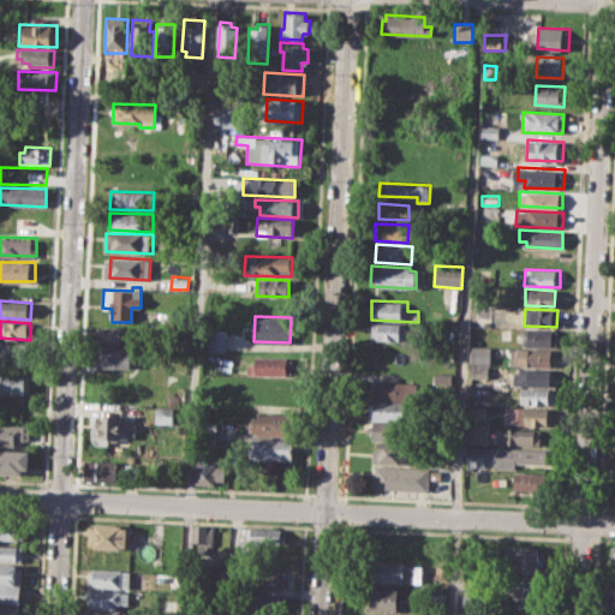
[(370,322),(406,324),(405,341),(369,339),(370,322)]
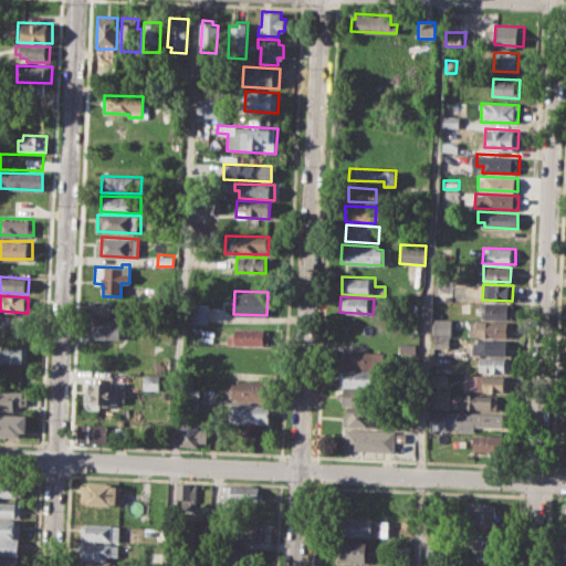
[(92,300),(126,302),(126,316),(91,315),(92,300)]
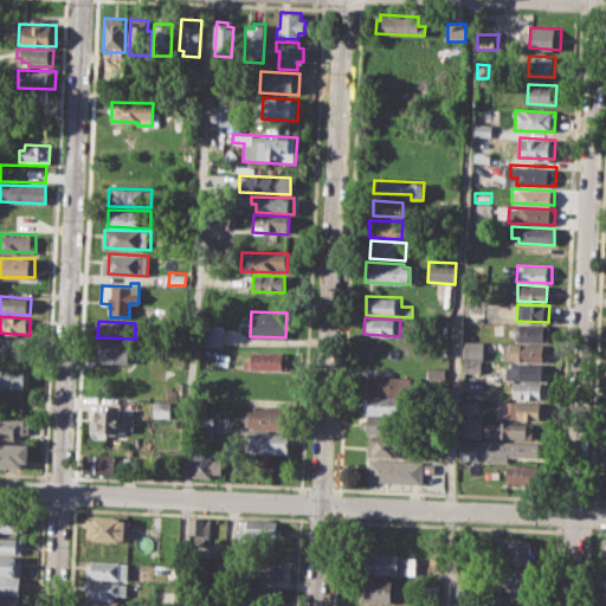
[(206,324),(224,326),(223,346),(205,345),(206,324)]
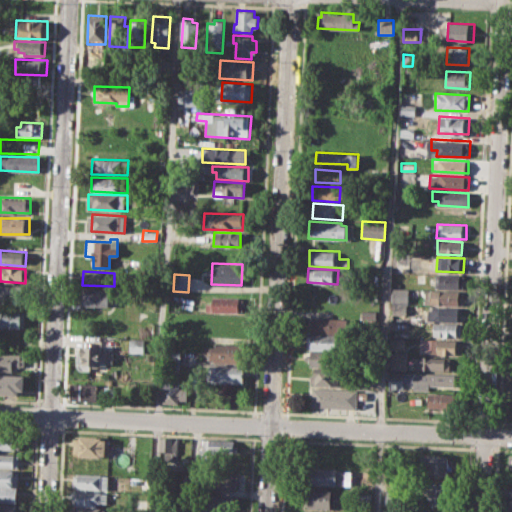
[(436,274),(463,275),(462,288),(435,287),(436,274)]
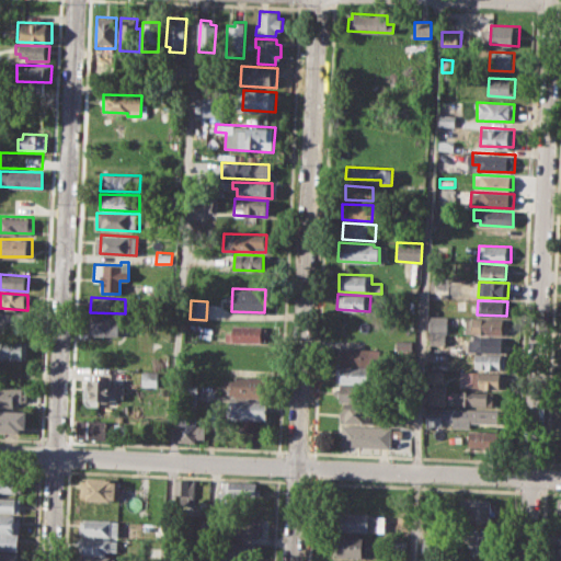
[(0,312),(29,315),(27,332),(0,330),(0,312)]
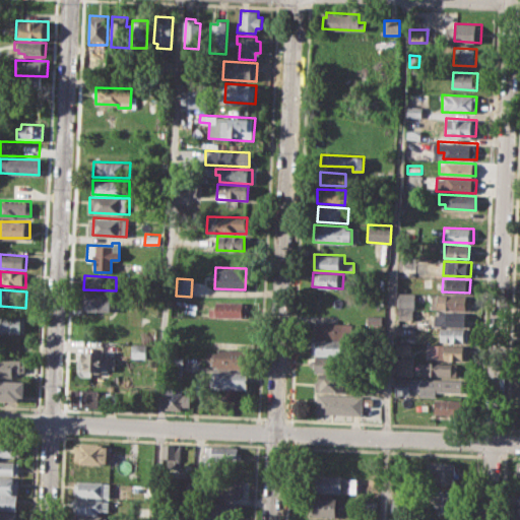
[(399,291),(414,291),(414,307),(398,306),(399,291)]
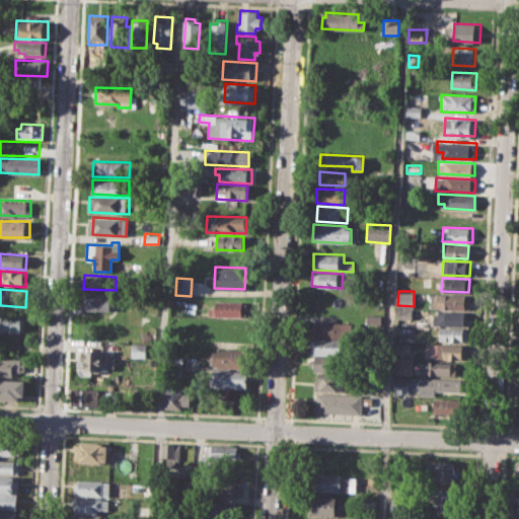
[(84,292),(110,293),(110,310),(83,309),(84,292)]
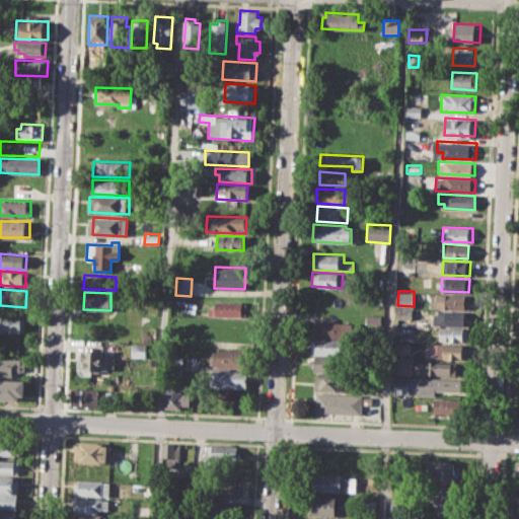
[(431,294),(468,295),(468,309),(430,307),(431,294)]
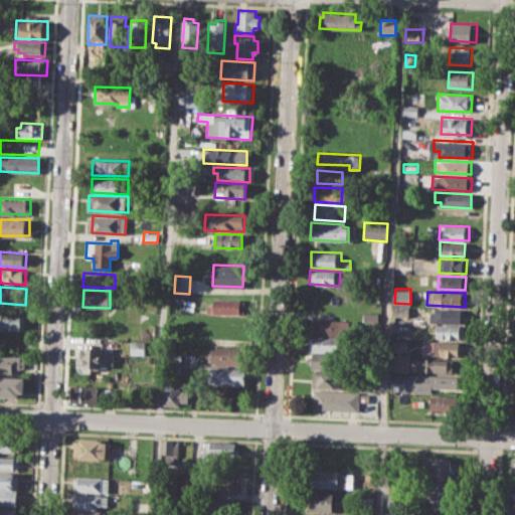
[(213,298),(243,299),(242,314),(206,312),(206,304),(212,305),(213,298)]
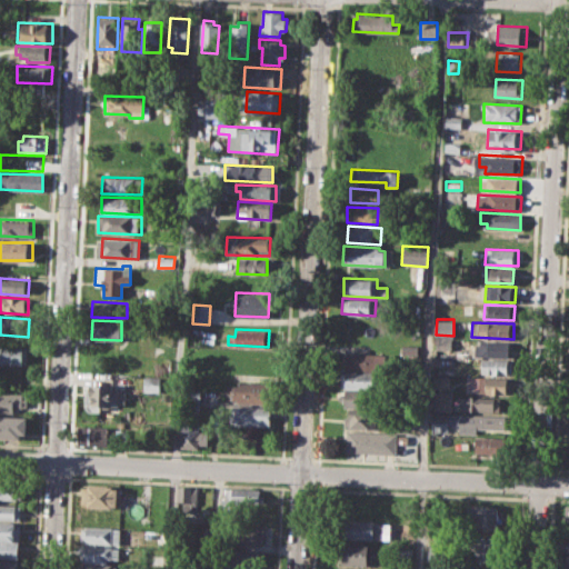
[(436,338),(451,338),(451,350),(436,350),(436,338)]
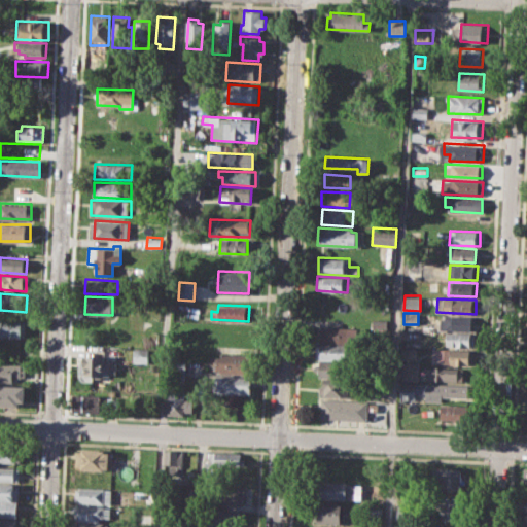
[(446,315),(477,316),(476,330),(438,328),(440,319),(446,319),(446,315)]
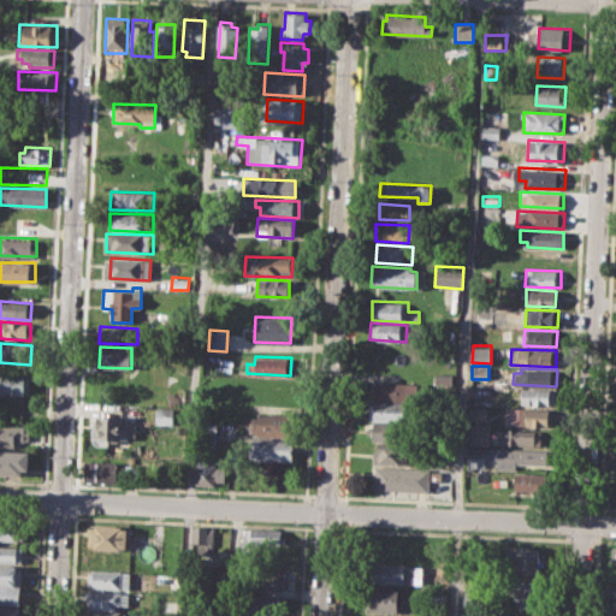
[(0,371),(31,372),(30,394),(0,394),(0,371)]
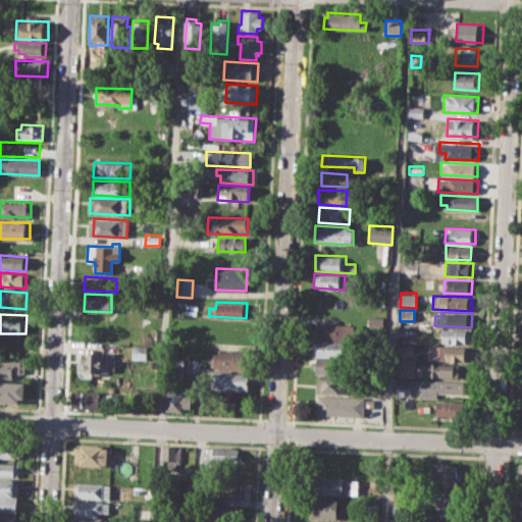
[(369,316),(385,317),(384,326),(368,325),(369,316)]
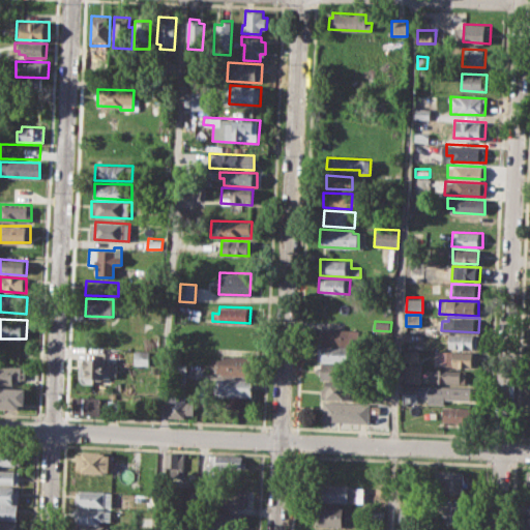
[(218,324),(238,325),(238,328),(251,329),(249,342),(218,341),(218,324)]
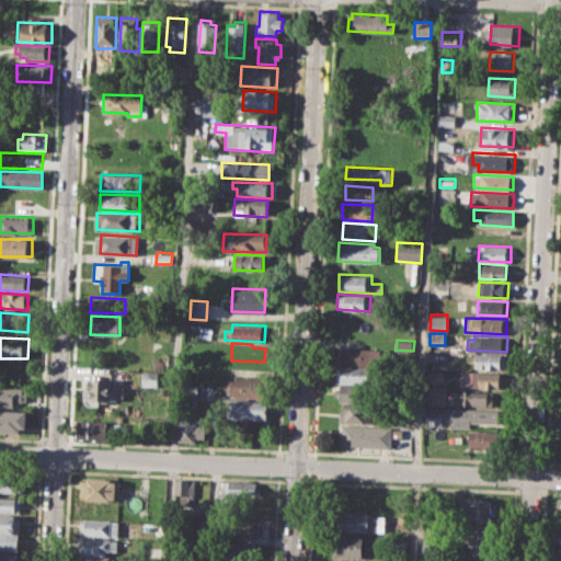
[(338,348),(381,351),(380,366),(336,364),(338,348)]
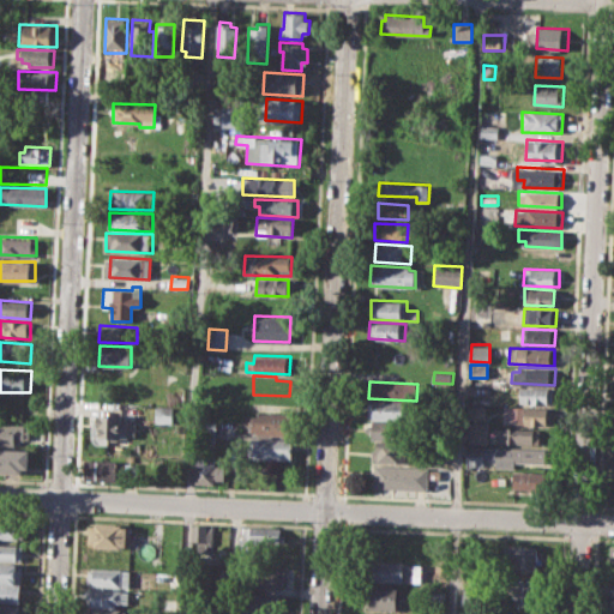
[(522,387),(554,389),(553,404),(521,403),(522,387)]
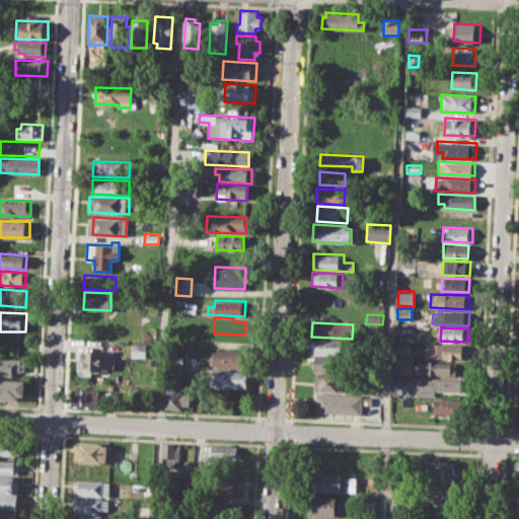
[(311,340),(342,342),(342,355),(310,353),(311,340)]
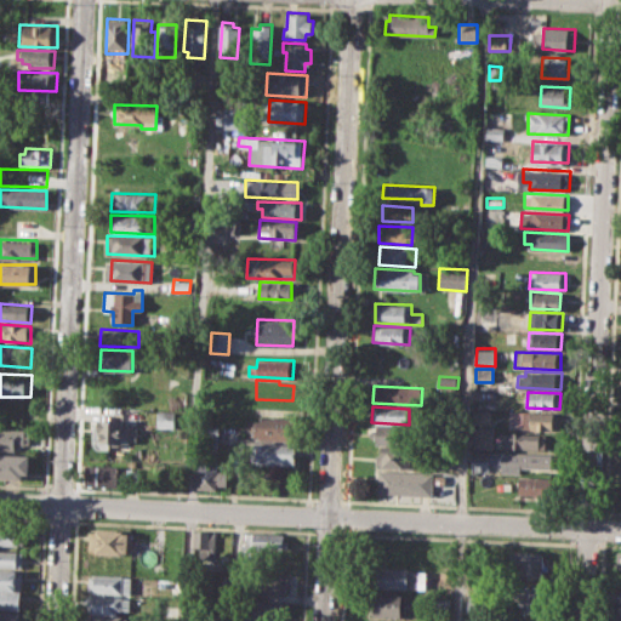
[(474,410),(491,410),(490,423),(473,423),(474,410)]
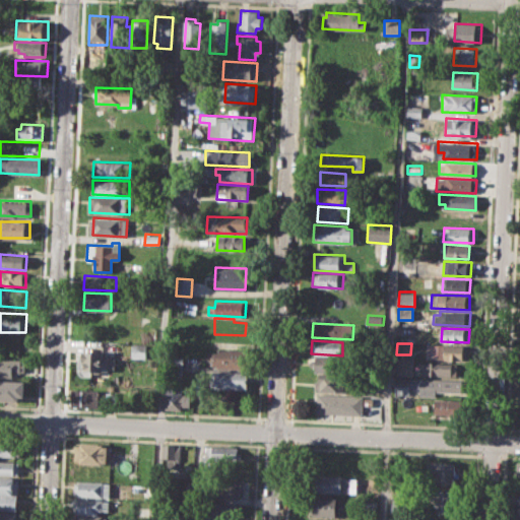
[(427,343),(469,345),(468,360),(426,358),(427,343)]
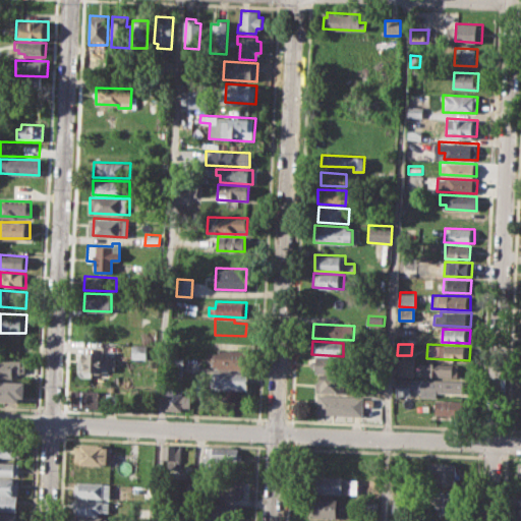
[(219,348),(248,349),(247,368),(213,366),(213,352),(218,352),(219,348)]
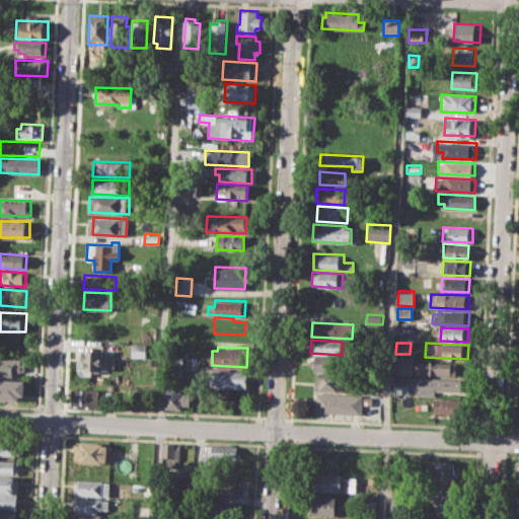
[(82,349),(115,351),(114,367),(108,366),(108,371),(84,369),(84,359),(81,359),(82,349)]
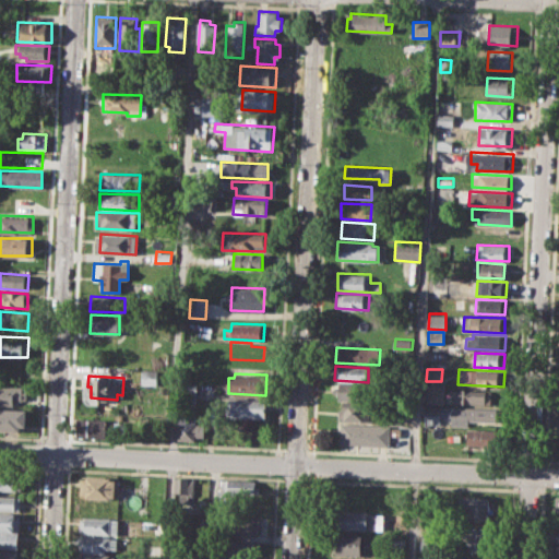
[(179,383),(197,383),(195,405),(179,405),(179,383)]
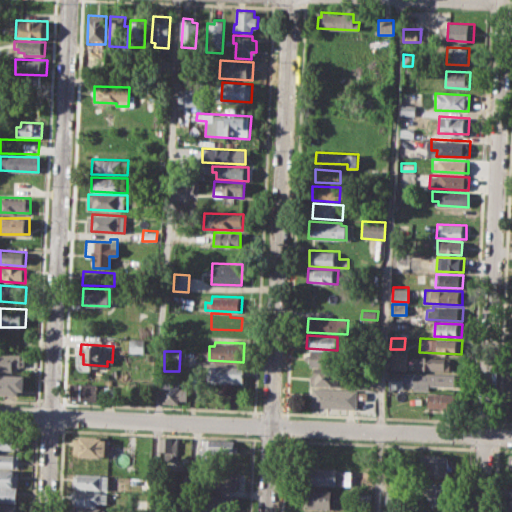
[(310,351),(340,353),(339,367),(309,365),(310,351)]
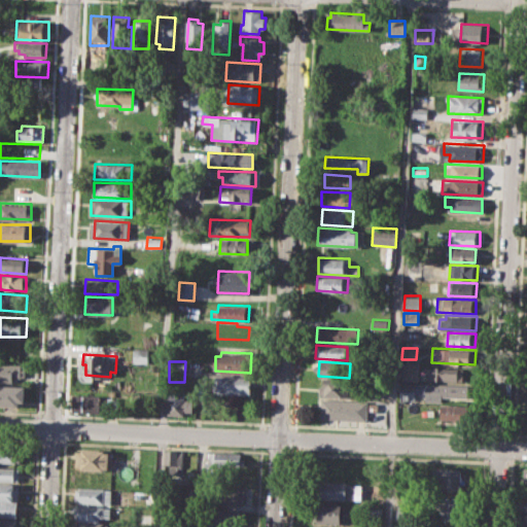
[(402,362),(419,362),(418,380),(401,379),(402,362)]
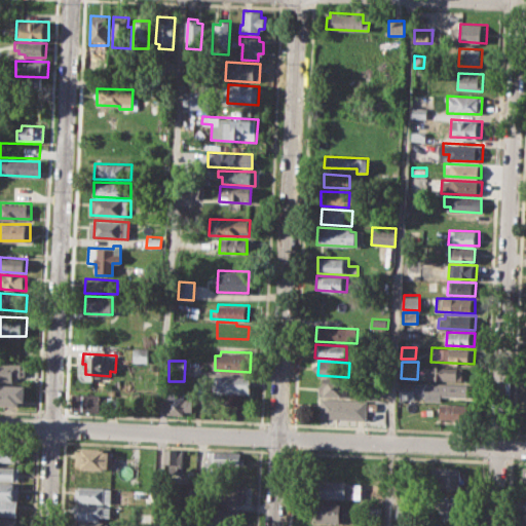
[(0,363),(24,364),(23,376),(13,376),(13,381),(0,381),(0,363)]
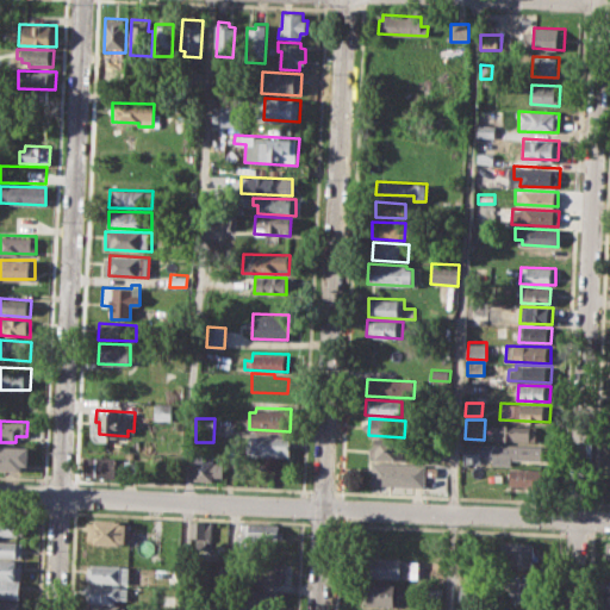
[(492,424),(537,427),(536,442),(491,440),(492,424)]
